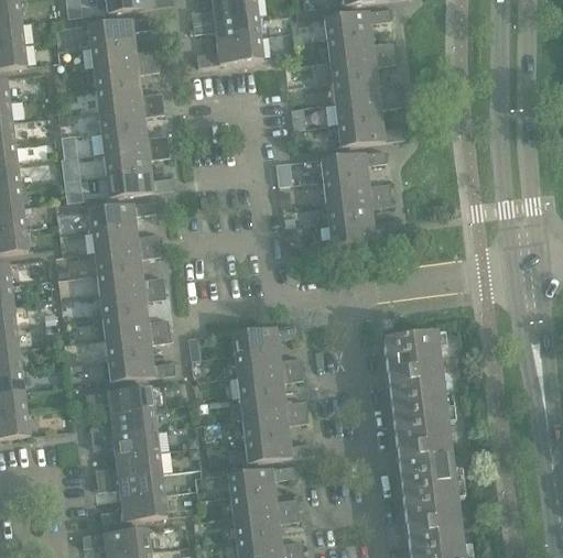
[(107,0),(108,13),(173,4),(172,0),(107,0)]
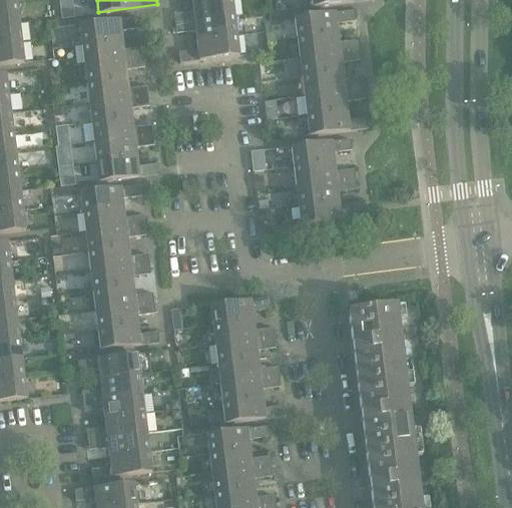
[(174,11),(176,21),(234,13),(232,0),(192,0),(193,8),(174,11)]
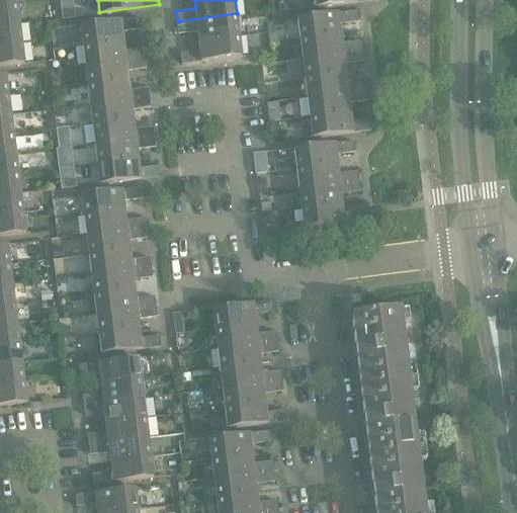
[(0,22),(19,21),(17,1),(0,3),(0,22)]
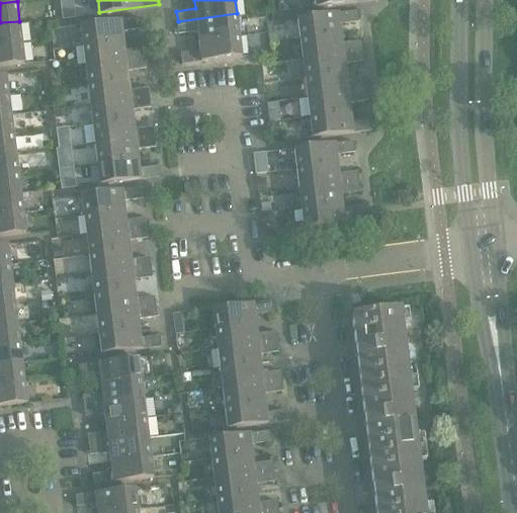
[(297,15),(300,35),(341,30),(340,21),(359,18),(358,8),(297,15)]
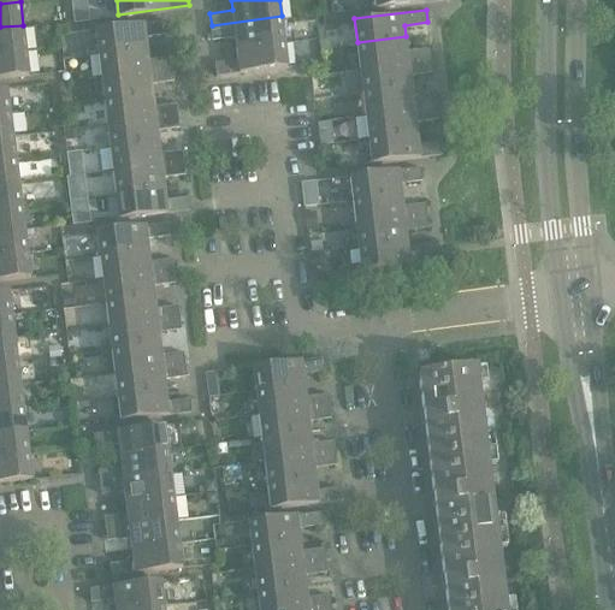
[(236,34),(237,46),(285,40),(282,16),(212,25),(213,37),(236,34)]
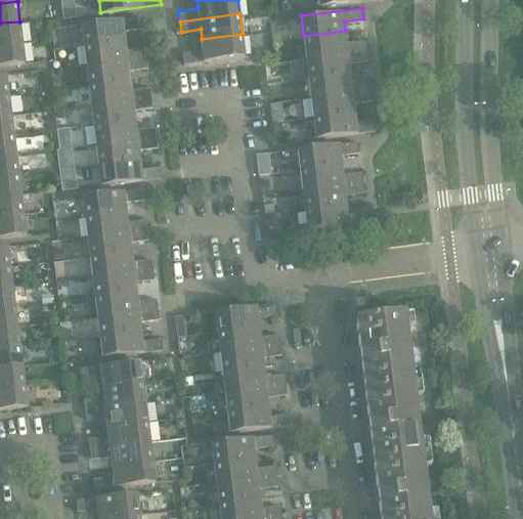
[(82,23),(84,43),(125,38),(124,29),(143,26),(142,15),(82,23)]
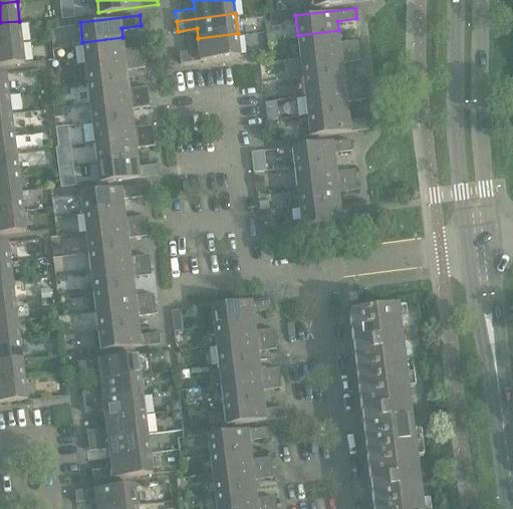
[(0,42),(22,40),(19,21),(0,22),(0,42)]
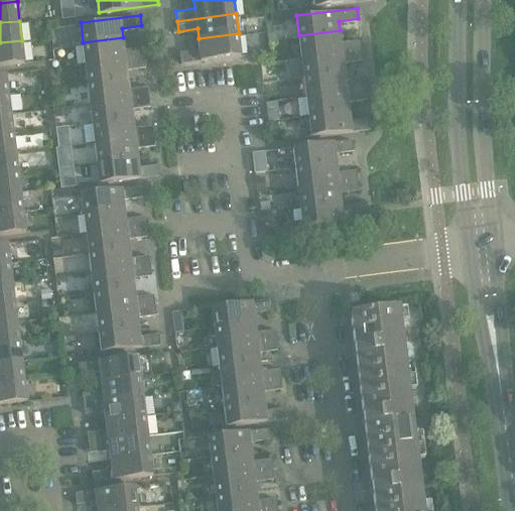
[(299,35),(301,55),(361,47),(360,37),(341,40),(340,30),(299,35)]
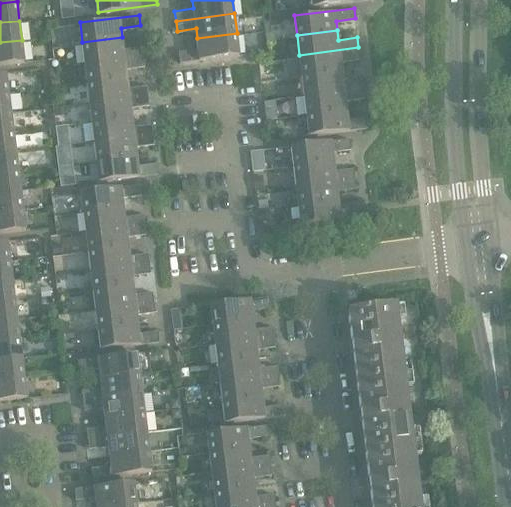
[(237,33),(197,38),(198,47),(179,50),(180,60),(239,53),(237,33)]
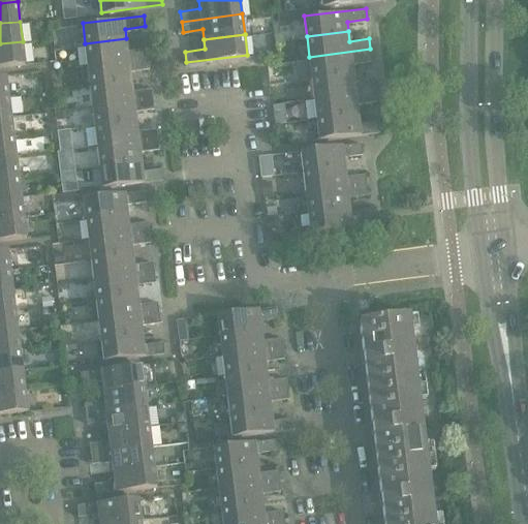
[(85,43),(88,64),(149,56),(147,45),(127,49),(126,38),(85,43)]
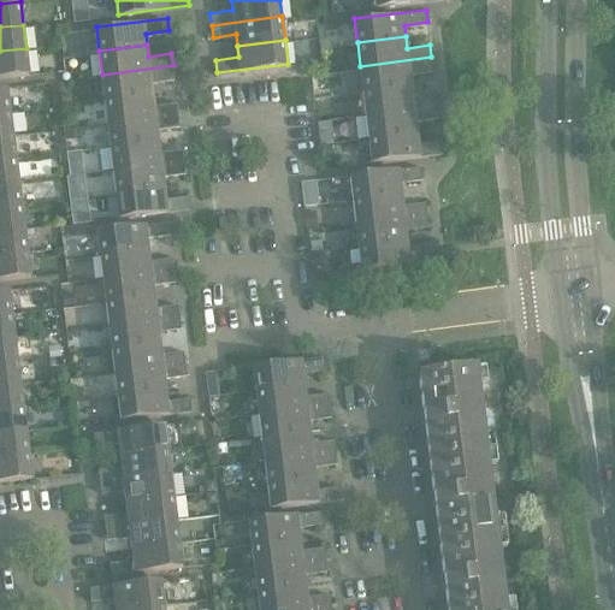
[(27,48),(0,51),(0,76),(29,72),(27,48)]
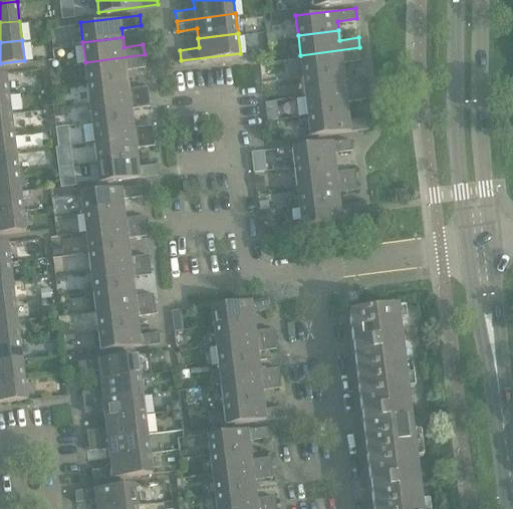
[(300,55),(303,74),(343,69),(341,60),(361,57),(359,47),(300,55)]
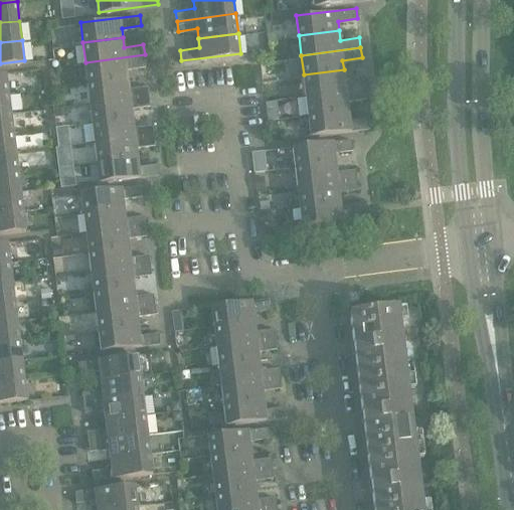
[(86,62),(88,81),(128,76),(127,67),(146,64),(145,54),(86,62)]
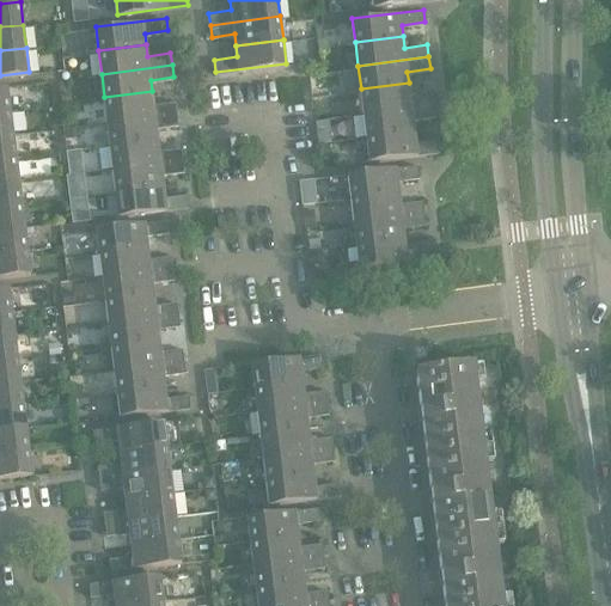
[(409,83),(361,89),(364,112),(434,103),(433,91),(410,95),(409,83)]
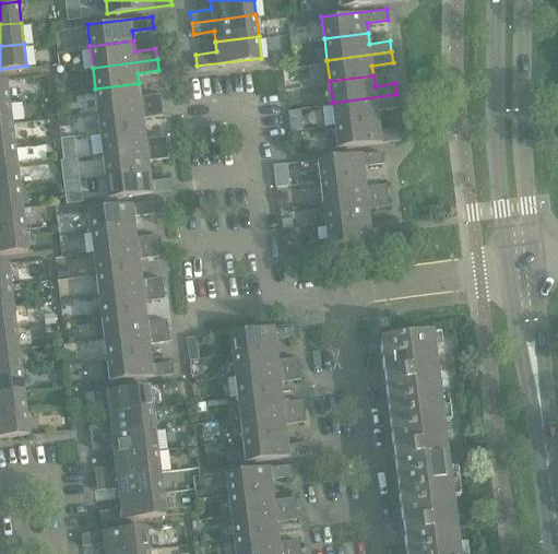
[(0,101),(10,99),(7,78),(0,78),(0,101)]
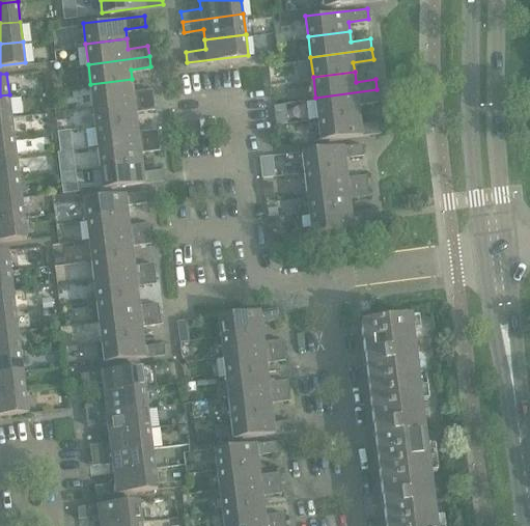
[(90,84),(93,105),(155,97),(152,86),(133,89),(132,79),(90,84)]
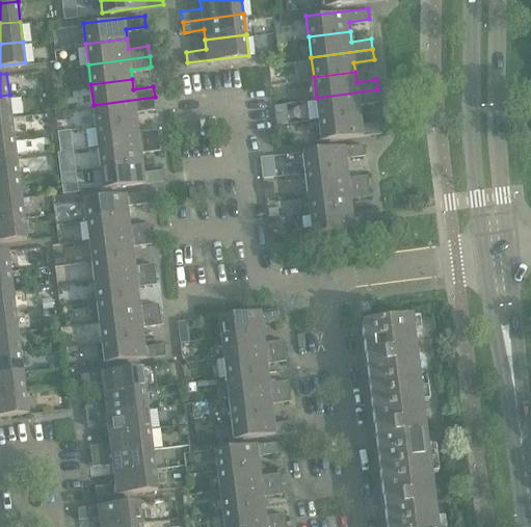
[(316,98),(319,117),(360,112),(359,103),(378,100),(377,89),(316,98)]
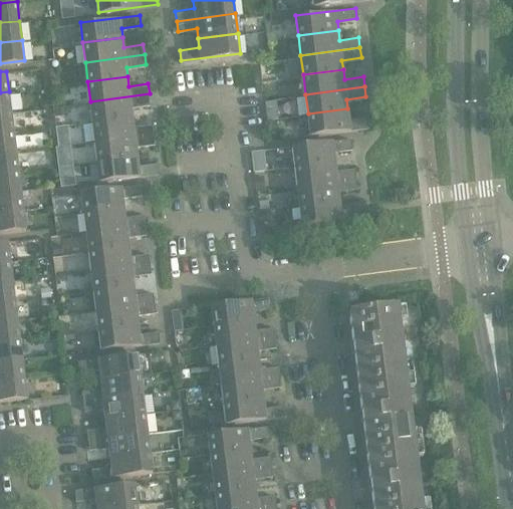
[(0,111),(11,111),(9,91),(0,92),(0,111)]
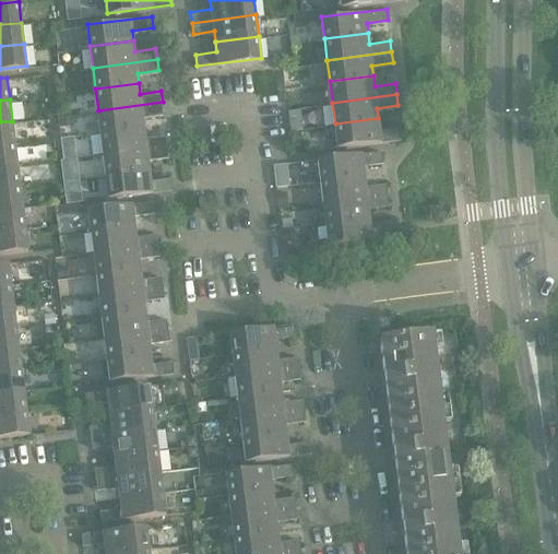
[(98,110),(101,131),(144,126),(143,116),(164,113),(163,102),(98,110)]
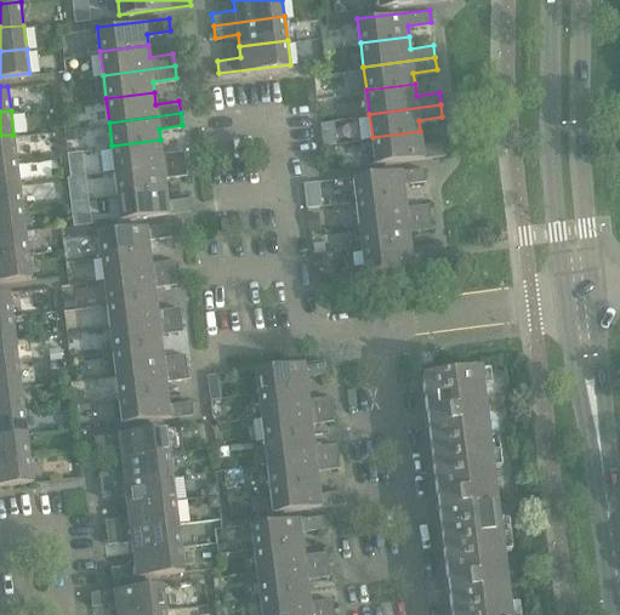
[(420,131),(373,137),(375,161),(447,153),(445,140),(422,143),(420,131)]
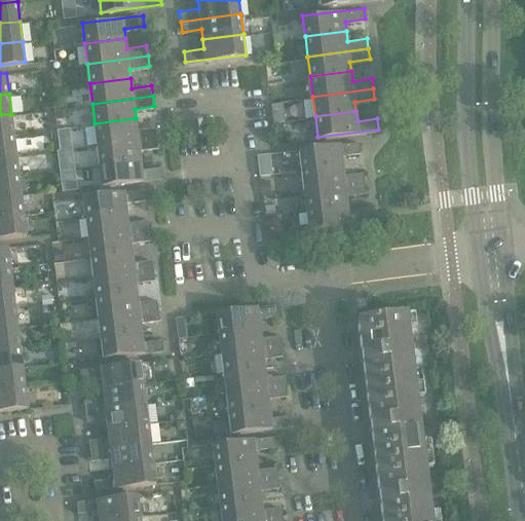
[(11,114),(0,114),(0,135),(14,134),(11,114)]
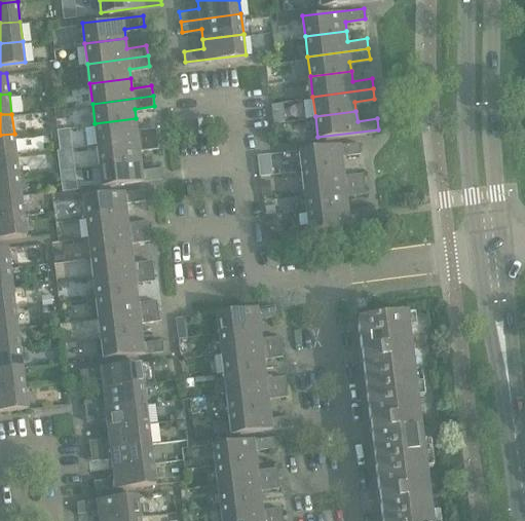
[(95,123),(97,144),(157,136),(156,125),(137,128),(136,118),(95,123)]
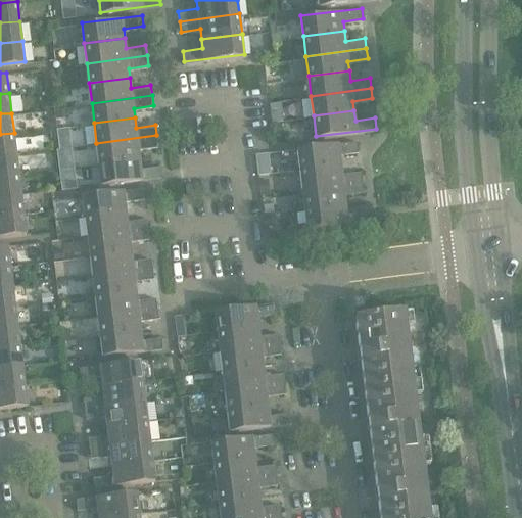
[(14,133),(0,134),(0,154),(16,152),(14,133)]
